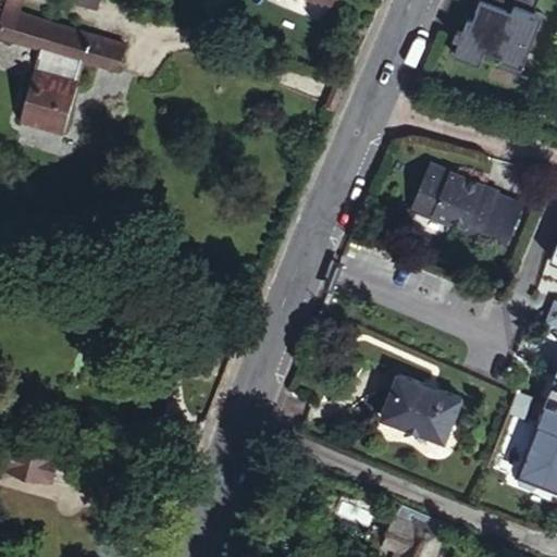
[(0,32),(44,46),(83,58),(120,69),(128,44),(24,11),(26,0),(8,0),(7,7),(0,25),(0,32)]
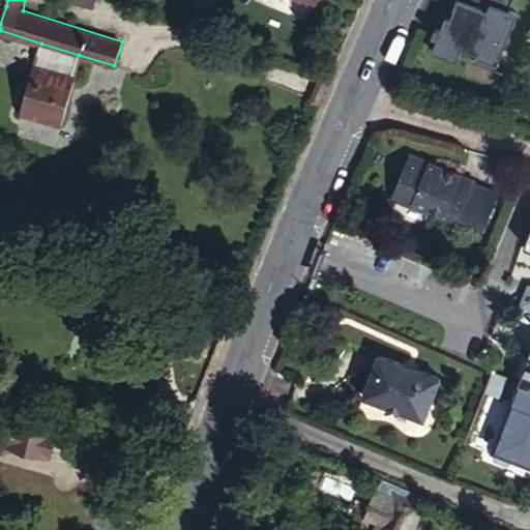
[(512,0),(455,0),(450,18),(446,17),(440,32),(435,30),(432,37),(438,39),(432,54),(457,63),(462,50),(478,55),(477,59),(498,66),(519,12),(509,9),(512,0)]
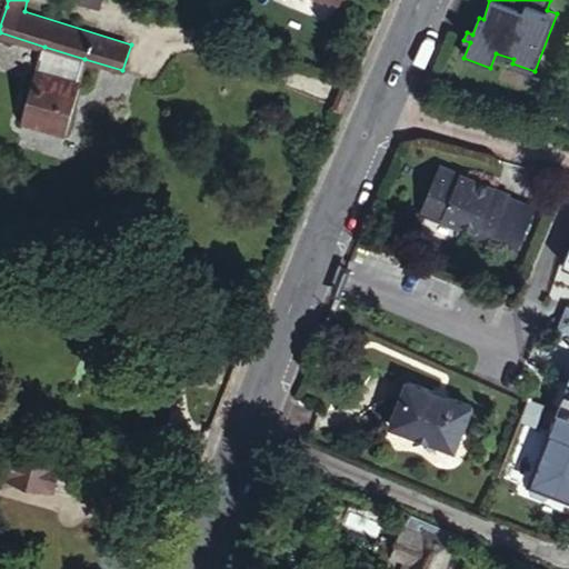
[(485,0),(479,18),(483,19),(489,0),(485,0)]
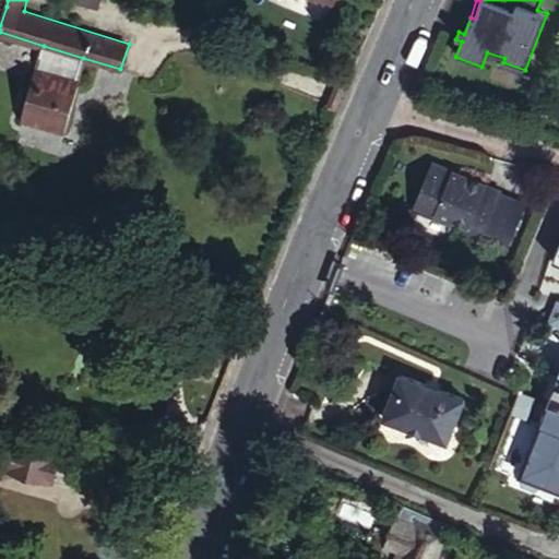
[(38,60),(79,72),(83,58),(44,46),(38,60)]
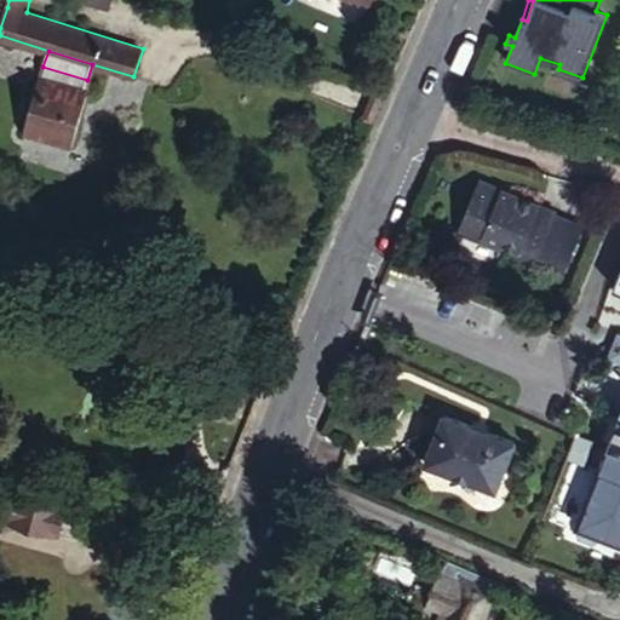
[(85,87),(87,80),(42,67),(40,74),(85,87)]
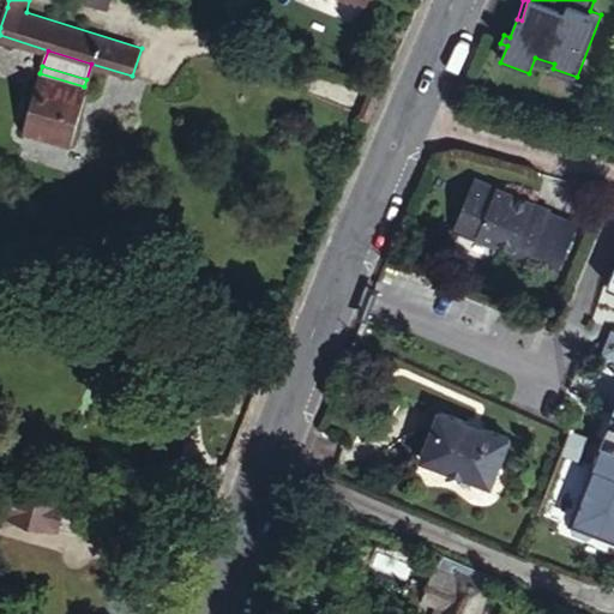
[(577,77),(553,68),(551,74),(575,84),(577,77)]
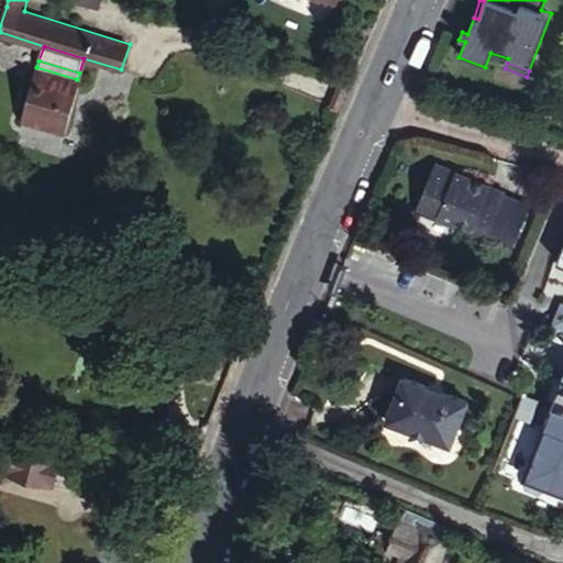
[(62,129),(77,79),(36,67),(21,116),(62,129)]
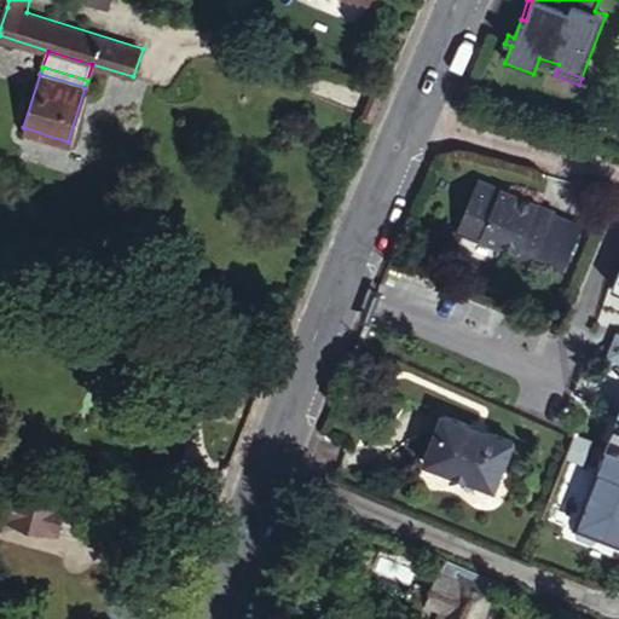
[(487,243),(505,250),(521,258),(520,262),(538,268),(560,215),(485,184),(463,238),(486,248),(487,243)]
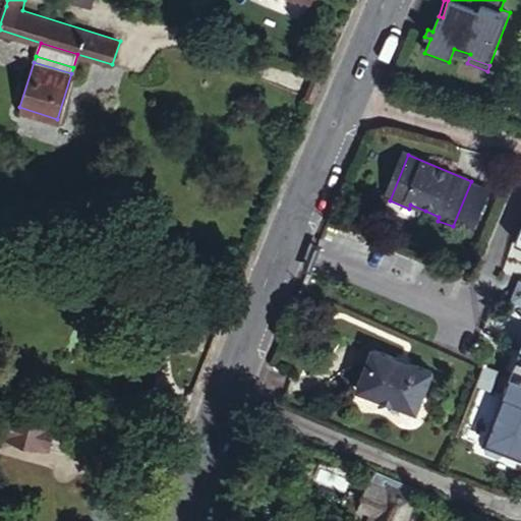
[(424,215),(425,211),(410,205),(409,209),(424,215)]
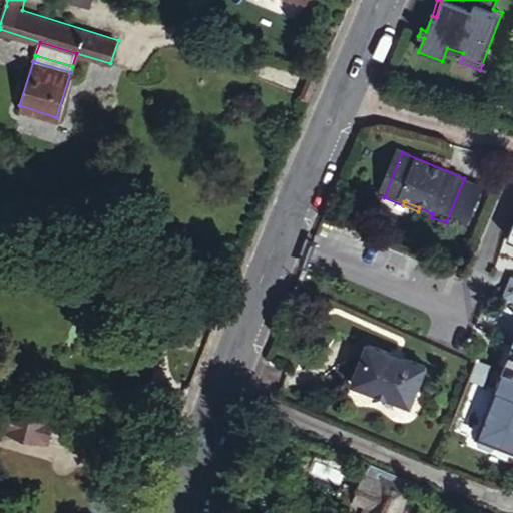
[(512,347),(504,369),(512,372),(512,225),(509,235),(512,236),(512,347)]
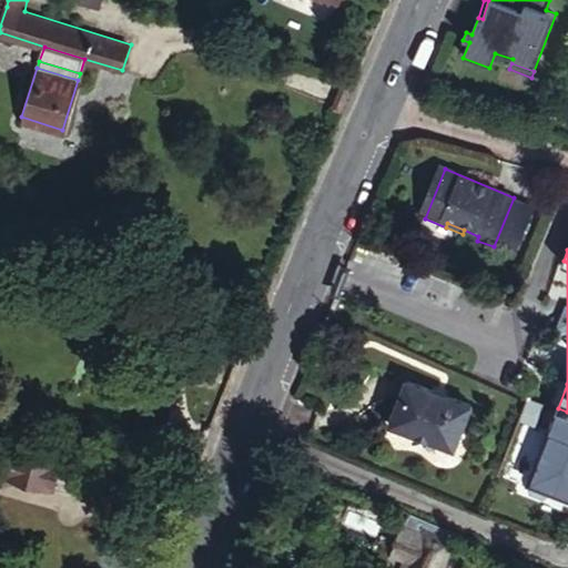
[(459,456),(477,411),(412,384),(393,427),(459,456)]
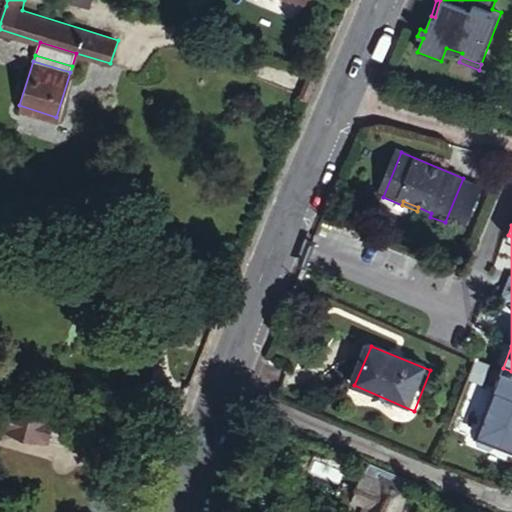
[(0,425),(45,438),(52,416),(0,402),(0,425)]
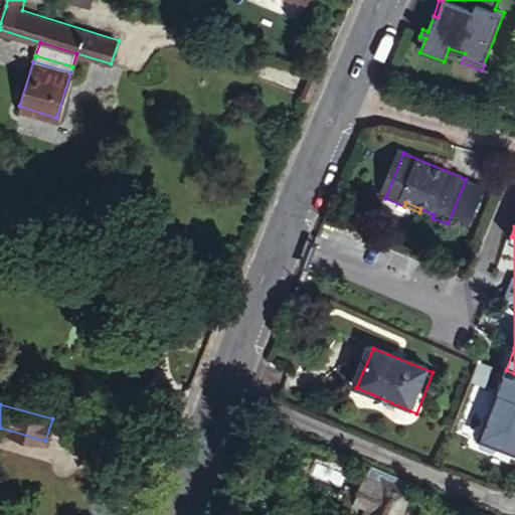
[(401,514),(415,484),(374,466),(359,503),(370,507),(366,514),(401,514)]
